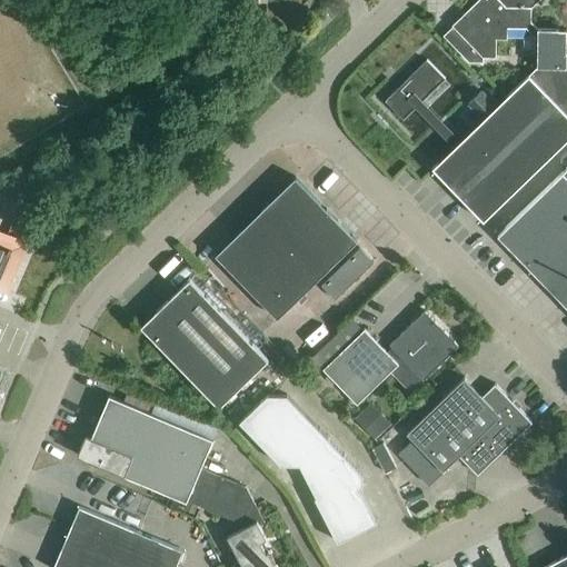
[(566,139),(566,66),(564,67),(565,31),(536,31),(529,23),(529,10),(538,0),(478,0),(449,28),(469,48),(459,58),(466,65),(480,65),(480,59),(494,59),(494,41),(505,41),(505,30),(524,30),(535,42),(535,69),(491,111),(477,97),(464,109),(479,125),(456,146),(418,106),(440,83),(423,65),(380,105),(399,123),(411,111),(450,151),(434,168),(433,167),(428,172),(480,224),(566,139)]
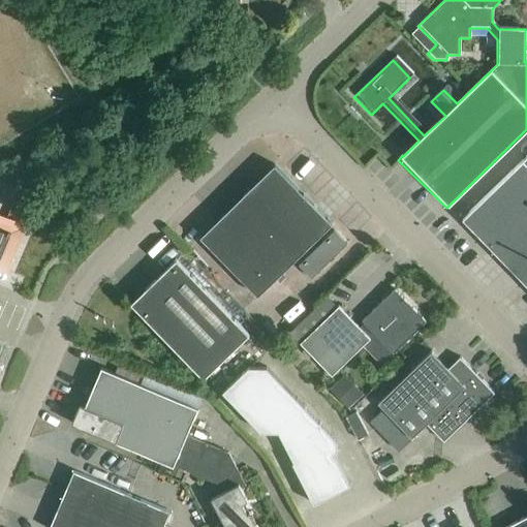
[(526,156),(460,221),(526,289),(526,156)]
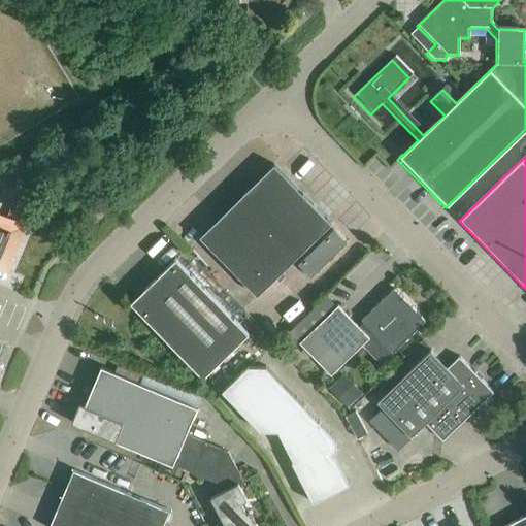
[(198,238),(256,298),(330,226),(272,167),(198,238)]
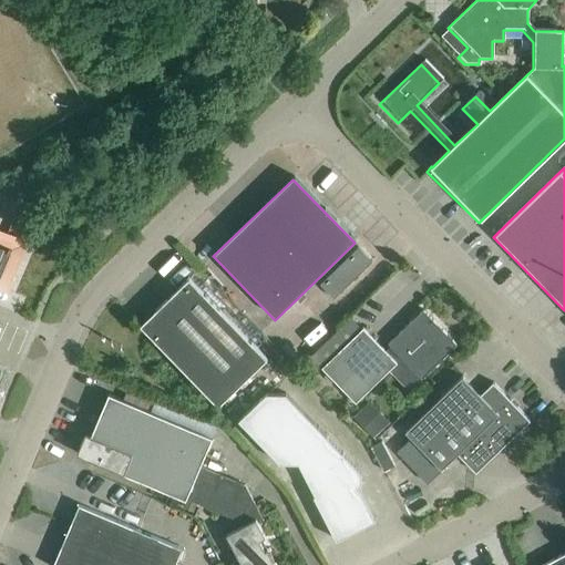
[(0,290),(4,293),(20,257),(9,253),(14,240),(0,234),(0,290)]
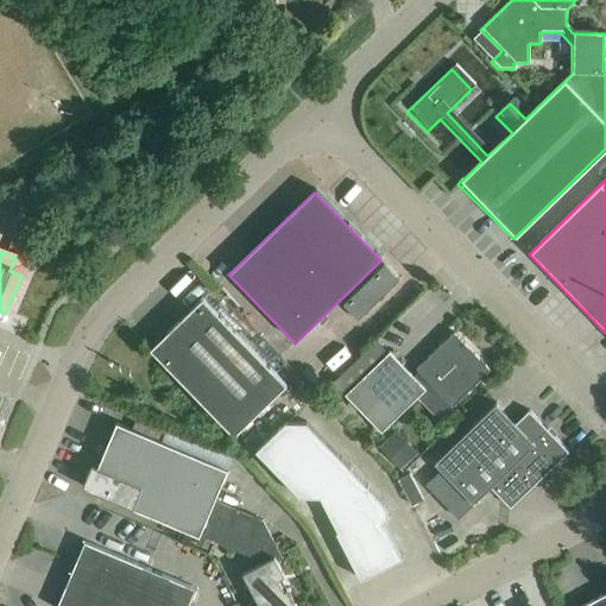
[(341,308),(357,323),(397,283),(383,267),(341,308)]
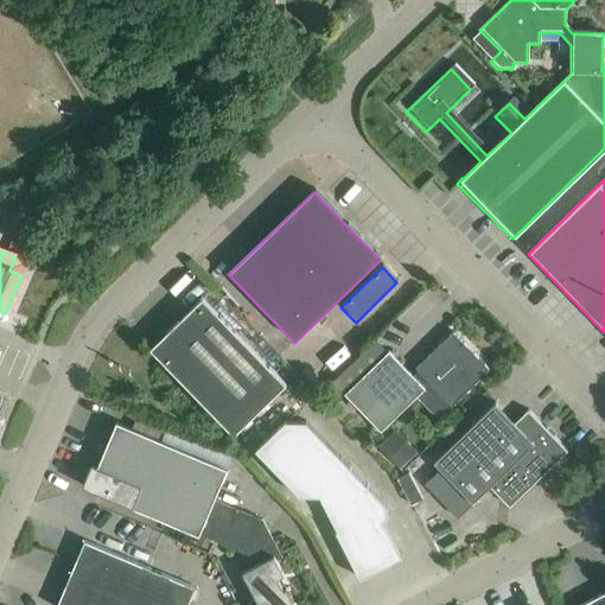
[(147,351),(231,438),(284,387),(201,300),(147,351)]
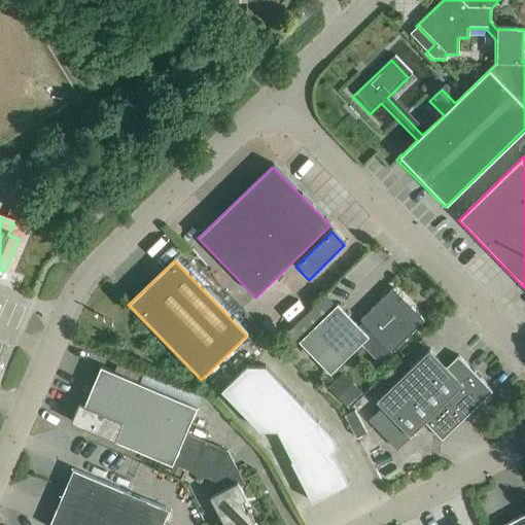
[(358,321),(390,353),(422,322),(391,289),(358,321)]
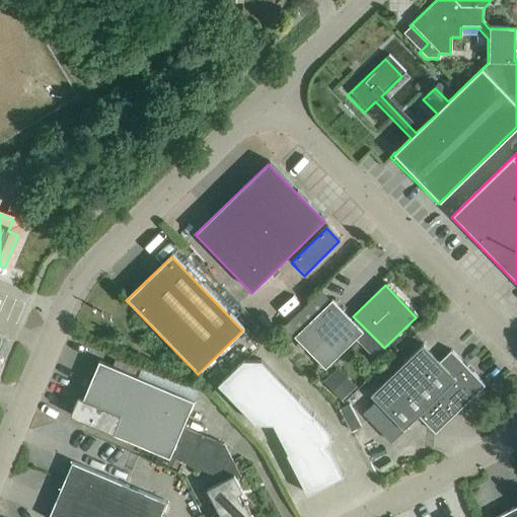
[(293,338),(323,370),(361,334),(330,301),(293,338)]
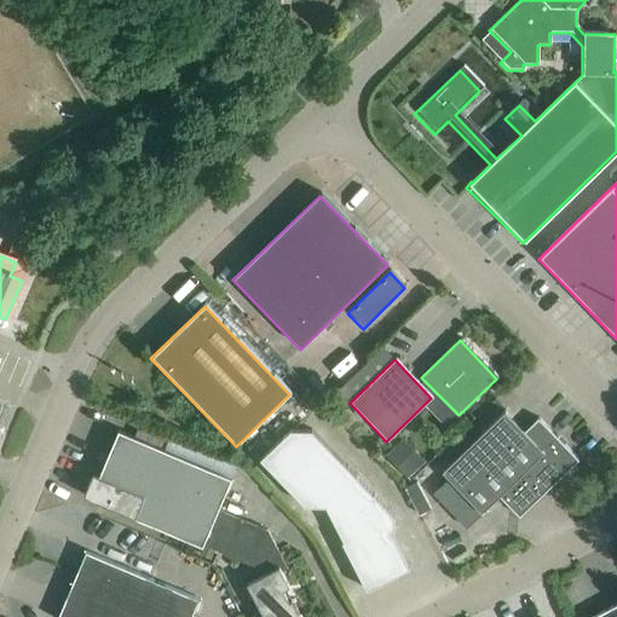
[(518,519),(576,462),(536,420),(523,433),(503,413),(440,473),(448,480),(454,488),(476,511),(479,514),(497,499),(518,519)]
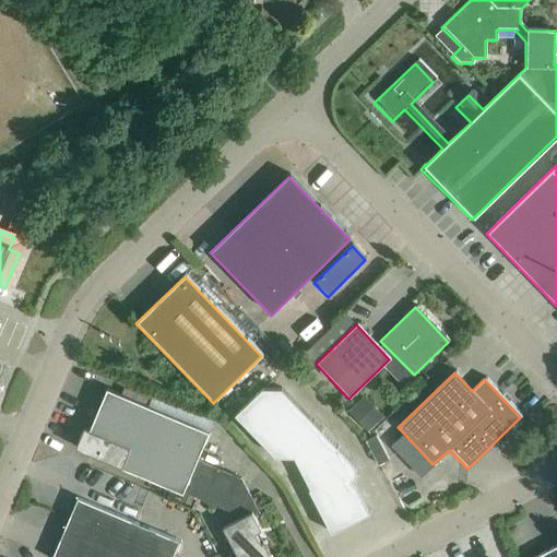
[(353,481),(353,480),(354,477),(355,476),(355,474),(355,472),(355,471),(354,469),(353,466),(352,465),(280,390),(260,390),(233,416),(274,458),(293,459),(309,490),(307,490),(330,535),(368,516),(352,483),(353,481)]
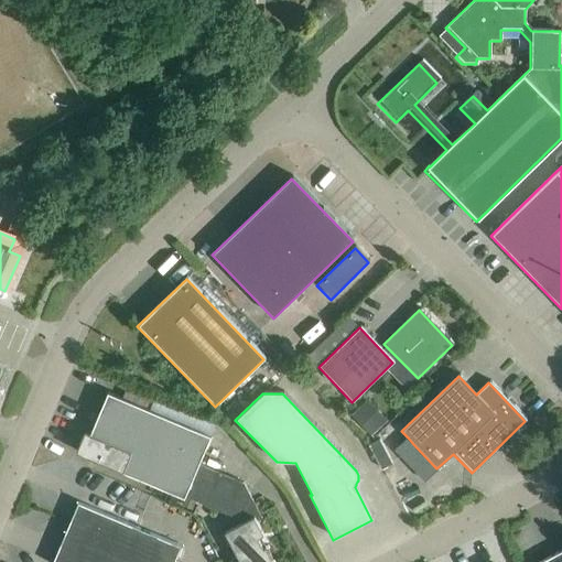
[(184,498),(196,504),(211,472),(197,466),(208,438),(106,395),(88,435),(83,433),(74,454),(183,499),(183,498),(184,498)]
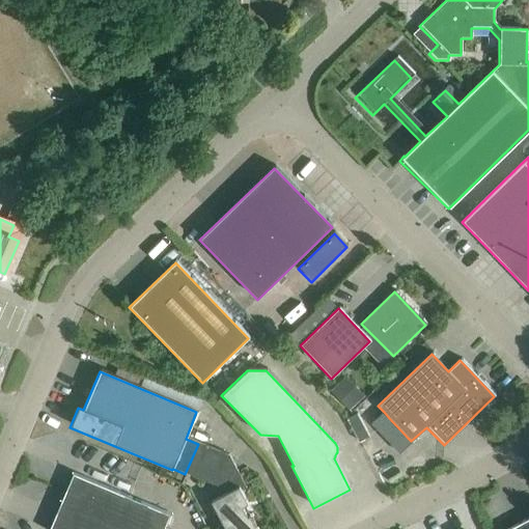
[(328,394),(347,414),(363,398),(344,379),(328,394)]
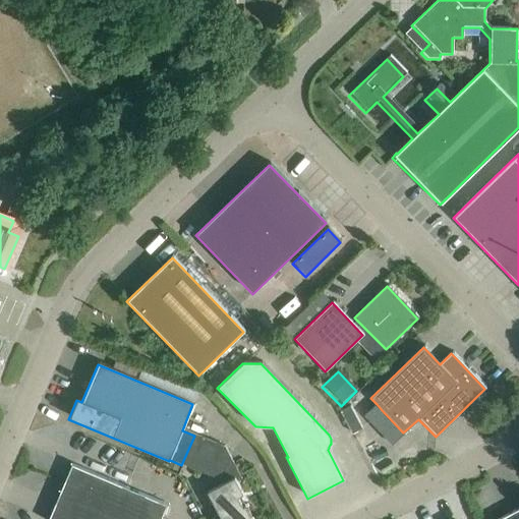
[(321,378),(316,373),(310,379),(314,383),(321,378)]
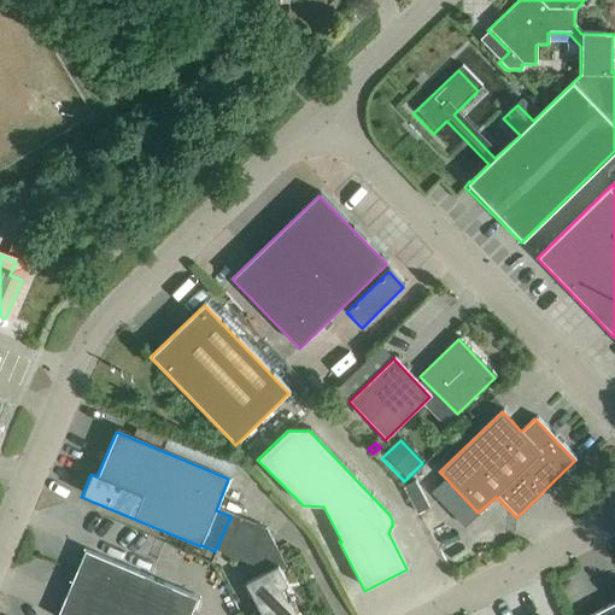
[(414,484),(402,490),(416,516),(427,510),(414,484)]
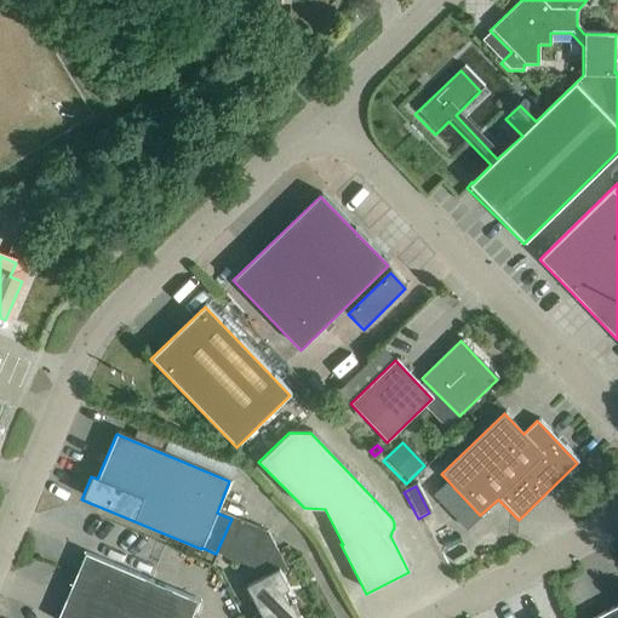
[(232,519),(216,554),(261,573),(263,578),(245,587),(255,605),(252,614),(253,617),(297,617),(290,604),(287,605),(281,593),(289,589),(280,574),(286,571),(265,533),(232,519)]
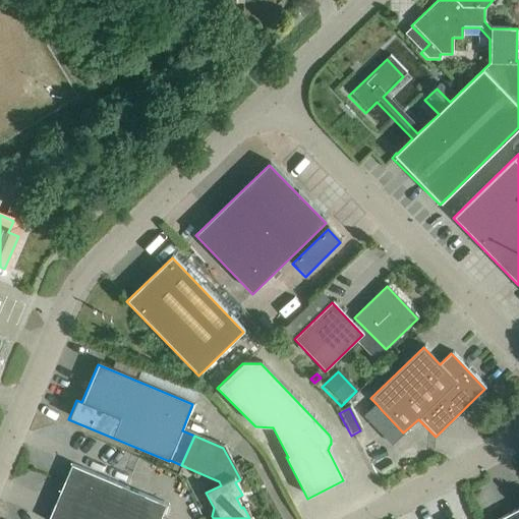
[(179,464),(170,460),(167,468),(176,472),(179,464)]
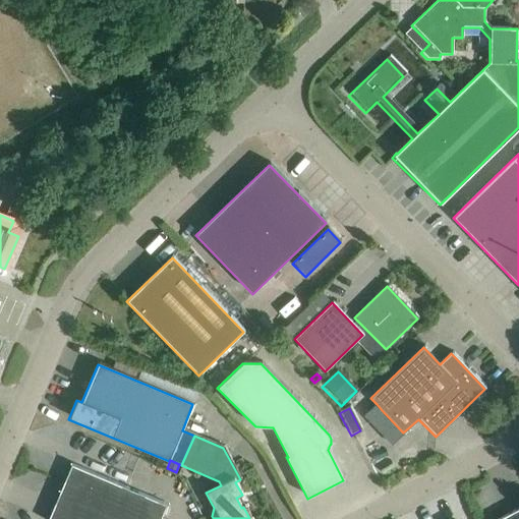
[(160,518),(166,506),(70,466),(48,518),(160,518)]
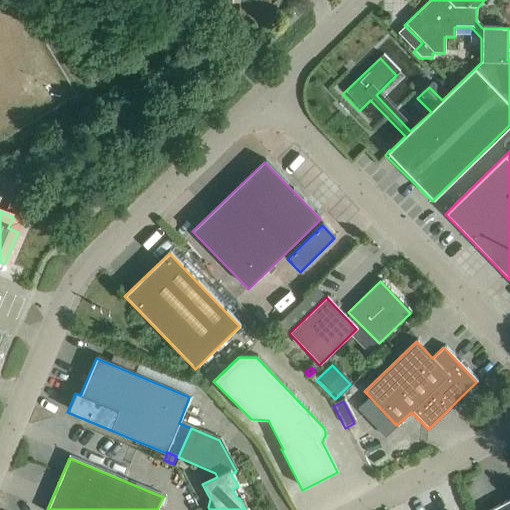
[(509,509),(509,500),(491,509),(509,509)]
